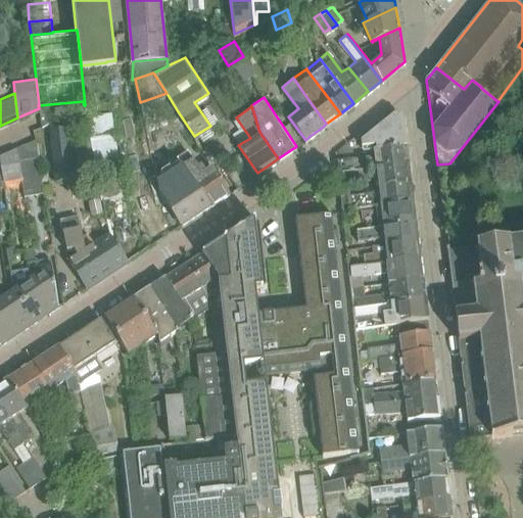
[(86,131),(91,131),(102,197),(125,193),(113,128),(111,107),(84,110),(86,131)]
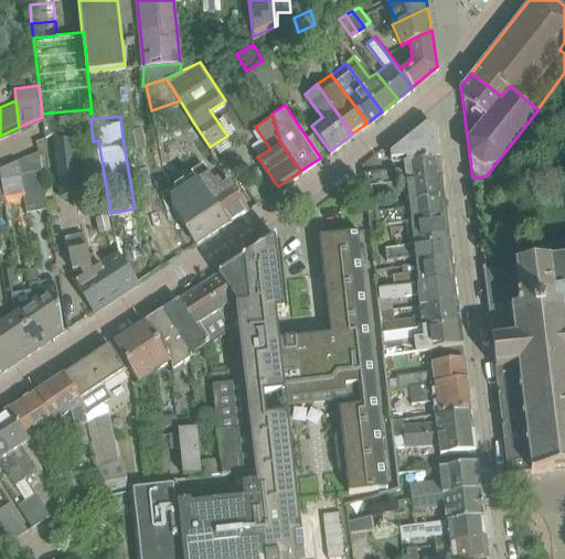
[(435,124),(426,120),(394,147),(390,150),(391,156),(406,153),(406,158),(438,154),(435,124)]
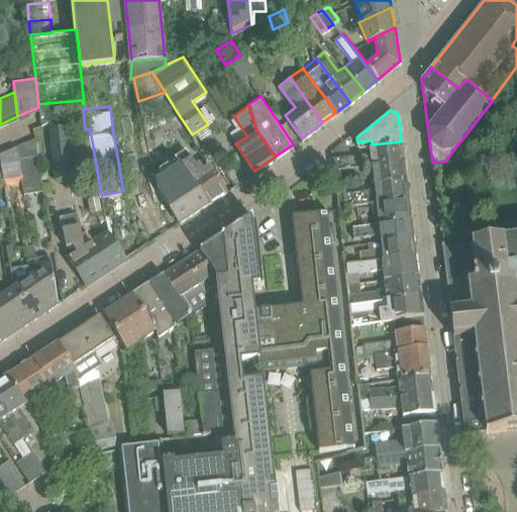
[(48,127),(55,176),(71,174),(65,125),(48,127)]
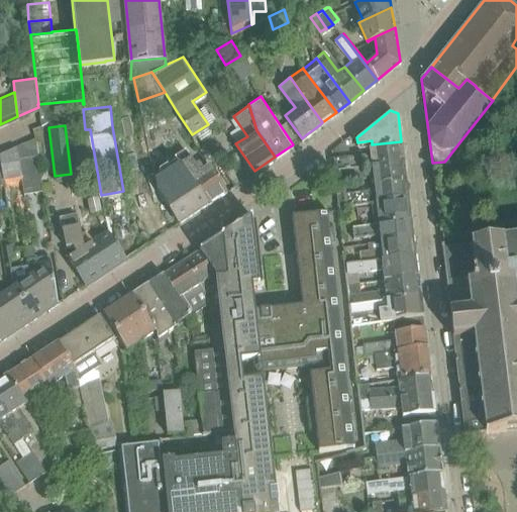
[(349,148),(347,134),(331,147),(331,149),(349,148)]
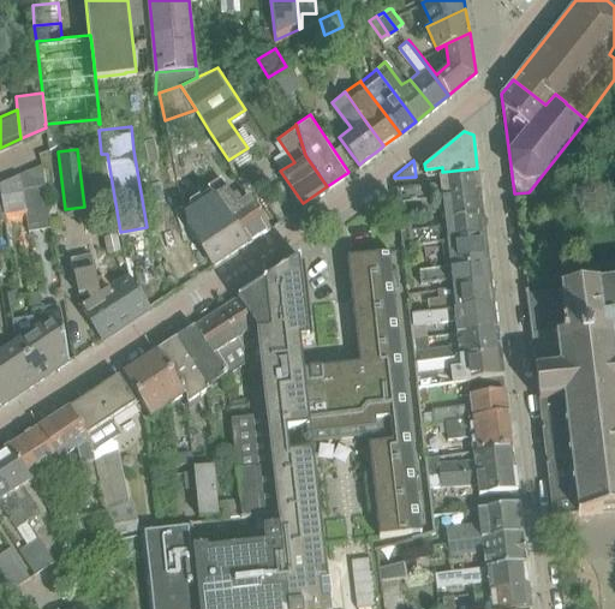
[(41,161),(19,171),(23,198),(24,199),(25,210),(47,208),(41,161)]
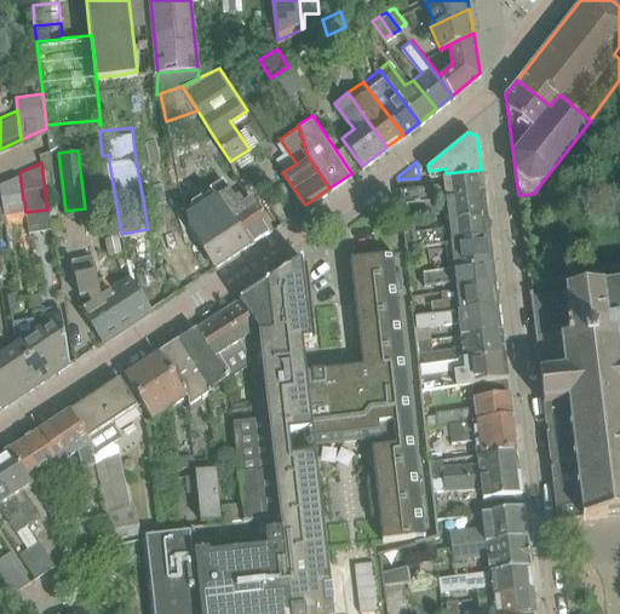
[(245,170),(242,178),(248,189),(256,191),(260,199),(265,195),(259,185),(260,181),(254,178),(256,173),(245,170)]
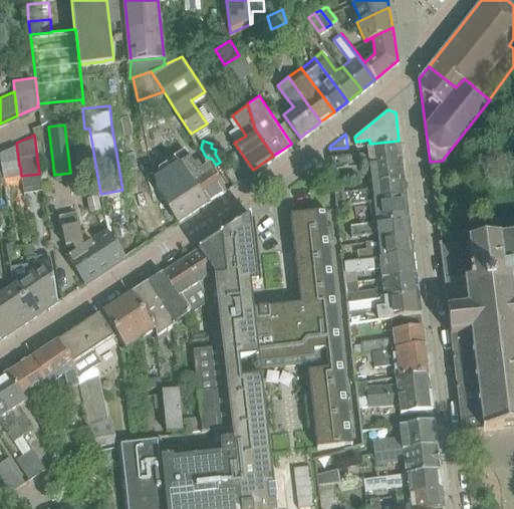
[(399,141),(369,144),(367,145),(367,149),(368,151),(330,156),(331,167),(338,166),(361,164),(369,163),(402,159),(399,141)]
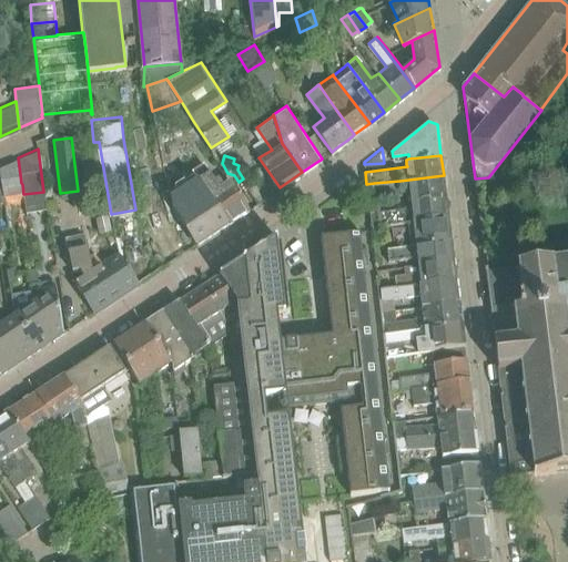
[(22,184),(21,183),(18,157),(0,165),(0,172),(2,187),(22,184)]
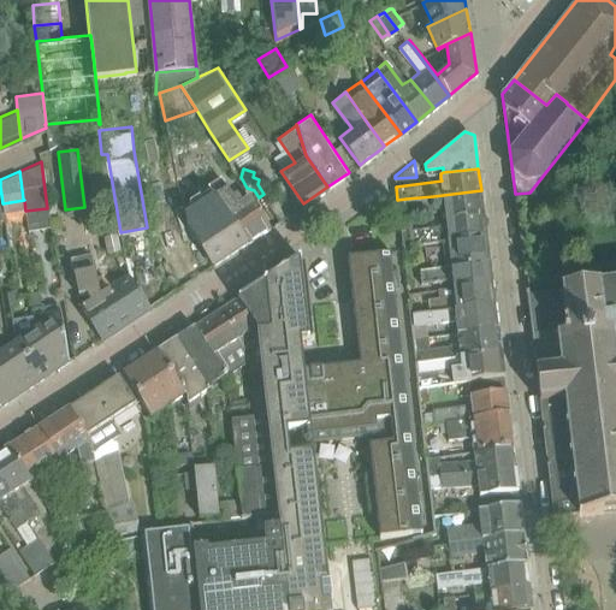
[(221,176),(208,184),(247,241),(271,225),(249,193),(238,201),(232,191),(221,176)]
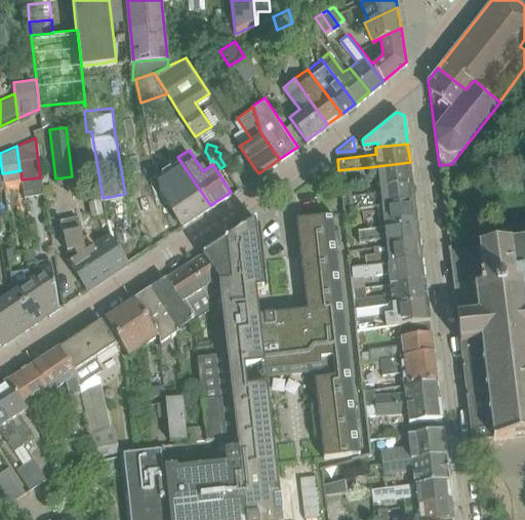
[(177,157),(164,165),(170,174),(173,180),(197,214),(210,205),(177,157)]
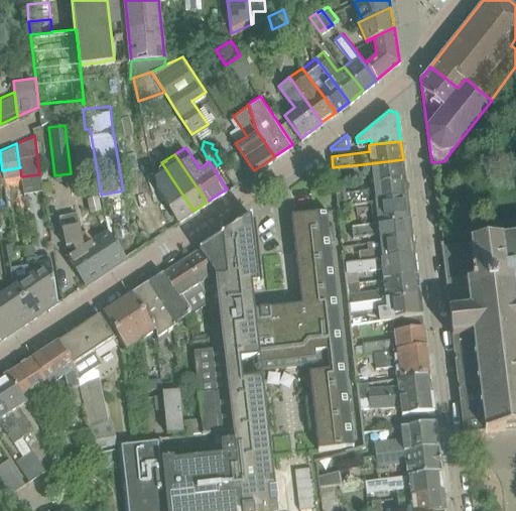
[(407,195),(403,159),(371,163),(372,174),(374,187),(343,192),(336,193),(337,203),(371,199),(407,195)]
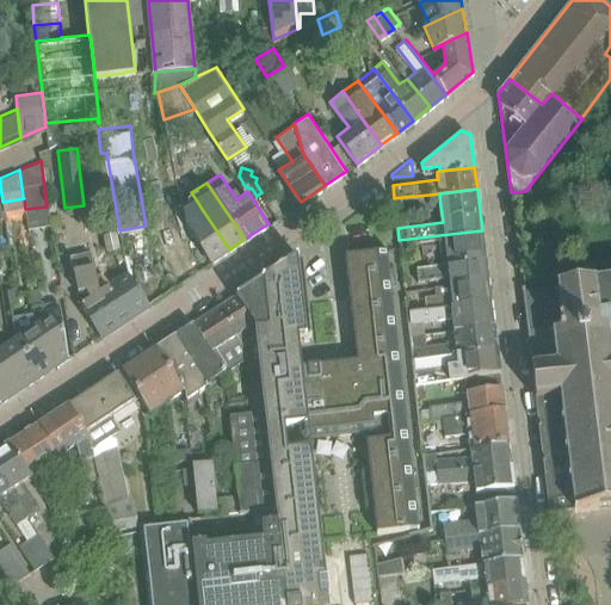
[(402,197),(405,211),(432,208),(430,195),(402,197)]
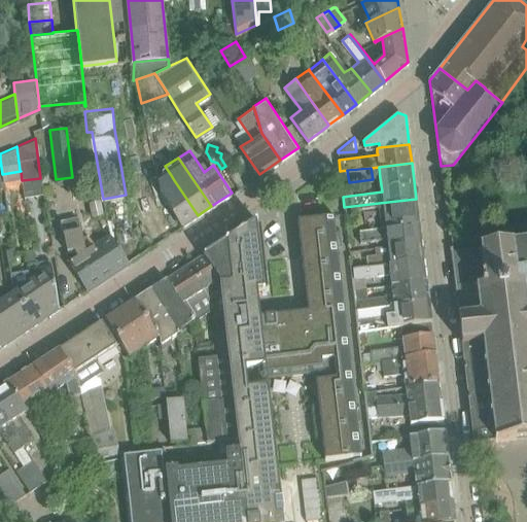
[(165,198),(182,223),(183,224),(198,215),(171,175),(159,183),(160,189),(165,198)]
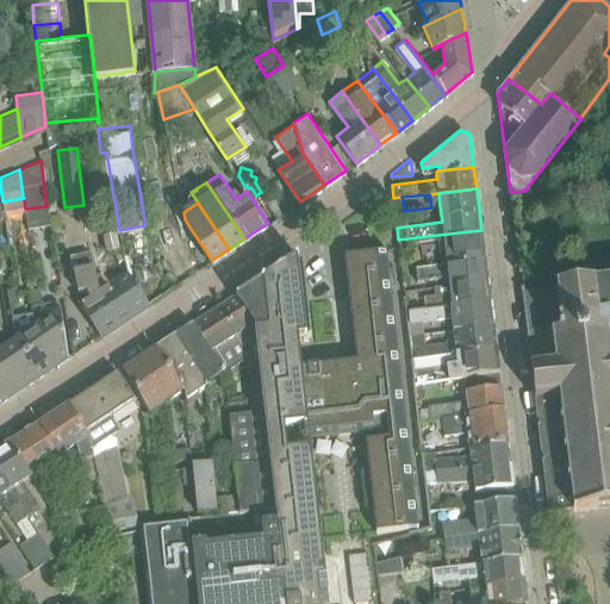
[(441,257),(447,257),(484,253),(481,230),(439,235),(441,257)]
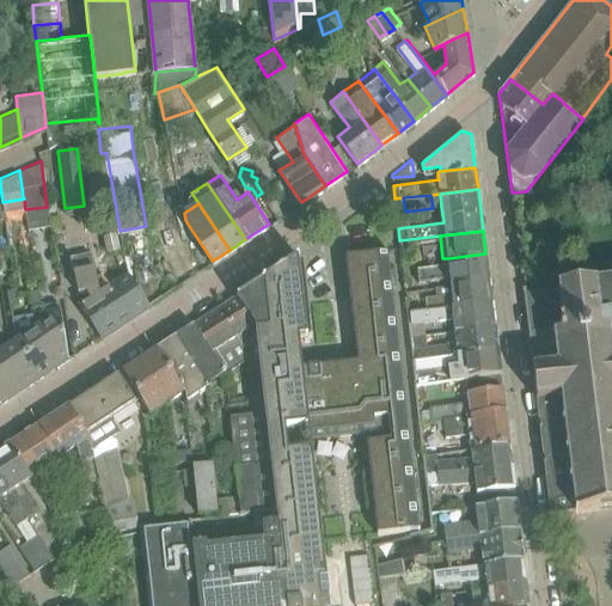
[(330,605),(310,429),(365,423),(378,531),(410,527),(410,526),(417,526),(420,526),(416,495),(415,495),(414,489),(415,489),(409,434),(408,434),(399,357),(401,357),(392,285),(391,285),(390,279),(391,279),(387,245),(385,245),(385,249),(378,250),(378,249),(346,252),(357,357),(303,363),(299,334),(312,332),(304,258),(301,258),(299,259),(298,256),(299,256),(299,252),(237,293),(254,318),(256,337),(264,411),(276,508),(277,519),(262,520),(263,537),(206,543),(206,539),(193,540),(190,515),(155,519),(140,520),(147,605),(330,605)]
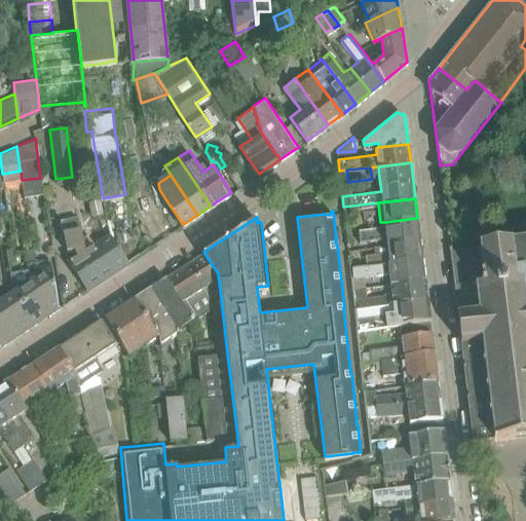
[(78,255),(70,260),(87,287),(128,260),(127,259),(109,232),(106,215),(99,220),(102,223),(86,233),(94,244),(84,250),(77,215),(60,219),(66,249),(73,248),(77,254),(78,255)]
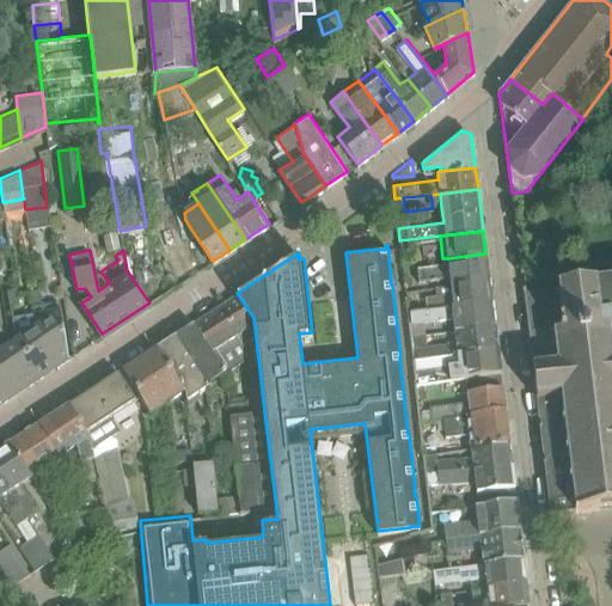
[(485,253),(448,258),(442,258),(417,262),(418,279),(426,277),(450,275),(451,283),(489,279),(488,270),(487,259),(485,253)]
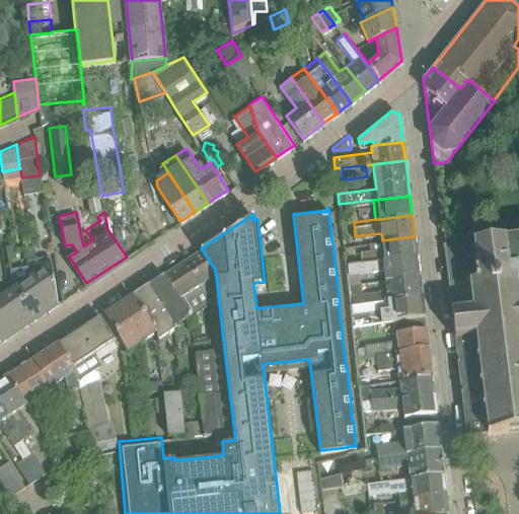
[(488,431),(518,427),(518,234),(473,240),(473,241),(444,244),(444,245),(451,307),(454,326),(462,396),(466,430),(467,433),(488,431)]
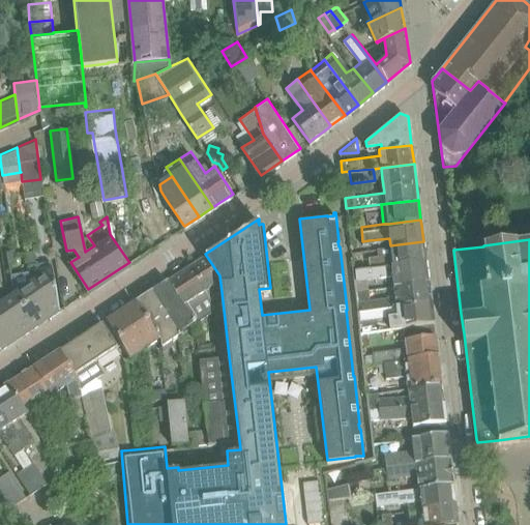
[(378,255),(366,256),(369,266),(425,259),(425,257),(424,246),(423,241),(390,245),(378,248),(378,255)]
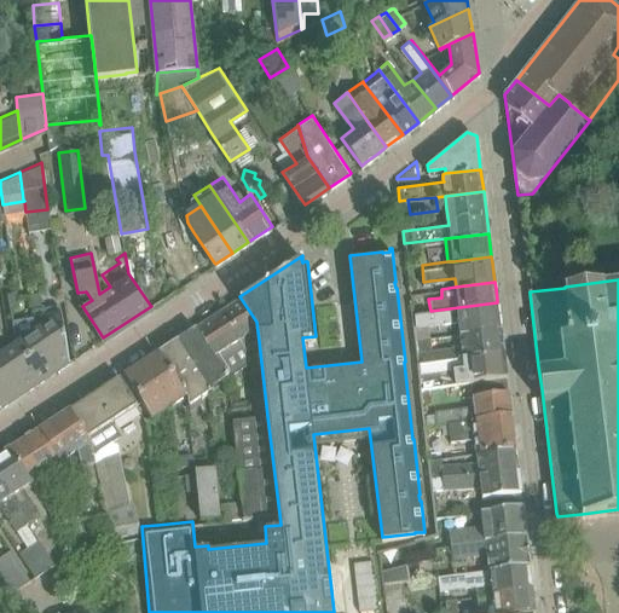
[(9,306),(18,304),(16,288),(6,289),(9,306)]
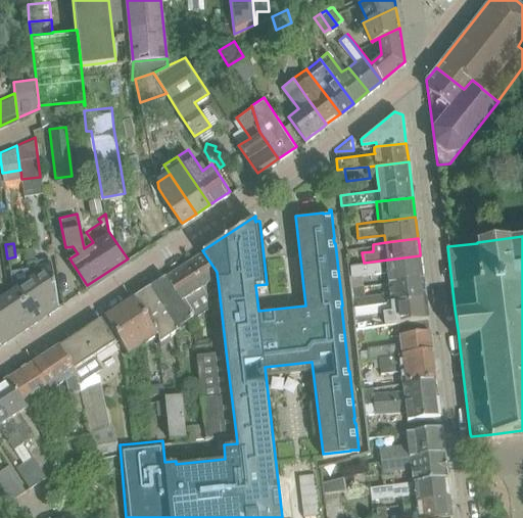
[(34,245),(26,246),(28,259),(35,257),(34,245)]
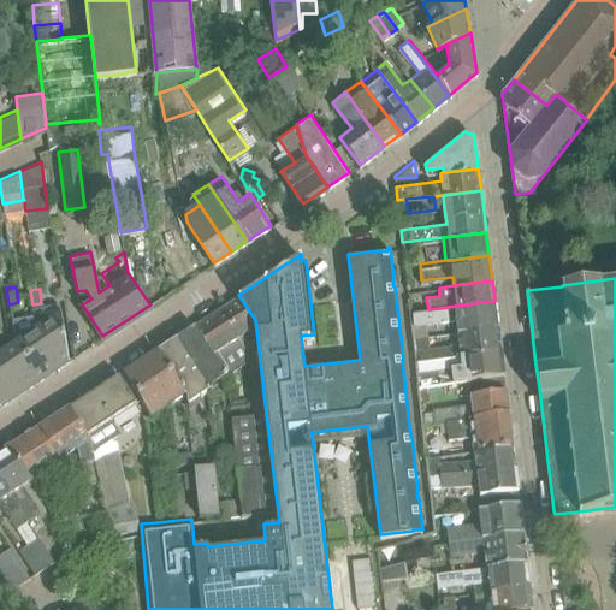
[(238,295),(193,324),(226,372),(248,359),(249,350),(247,345),(258,339),(255,320),(238,295)]
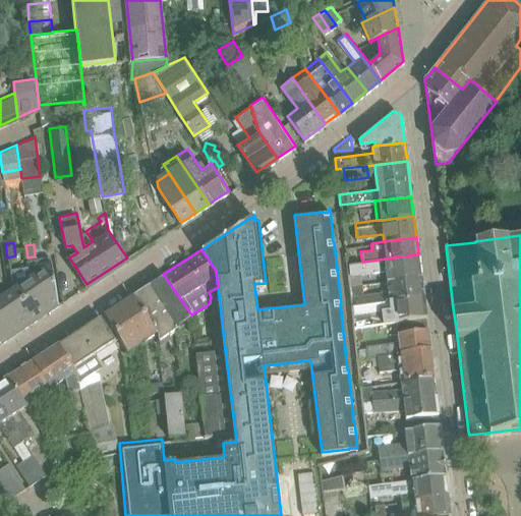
[(35,256),(27,258),(29,264),(31,274),(41,289),(35,293),(46,311),(59,302),(59,301),(58,300),(51,262),(50,253),(35,256)]
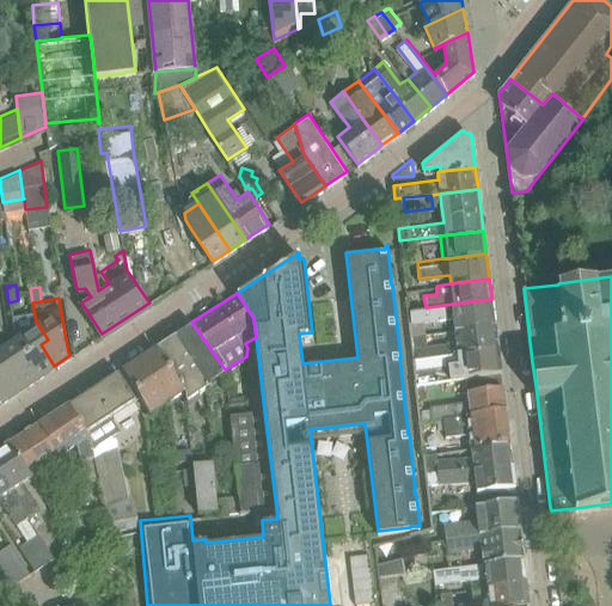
[(491,299),(426,307),(411,310),(414,334),(424,331),(423,319),(454,316),(456,328),(495,323),(491,299)]
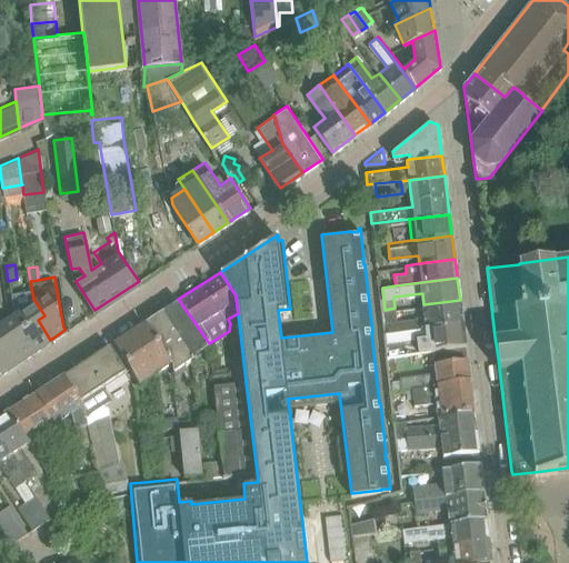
[(31,288),(10,291),(13,311),(26,328),(21,331),(33,351),(49,341),(50,340),(38,320),(45,315),(33,299),(31,288)]
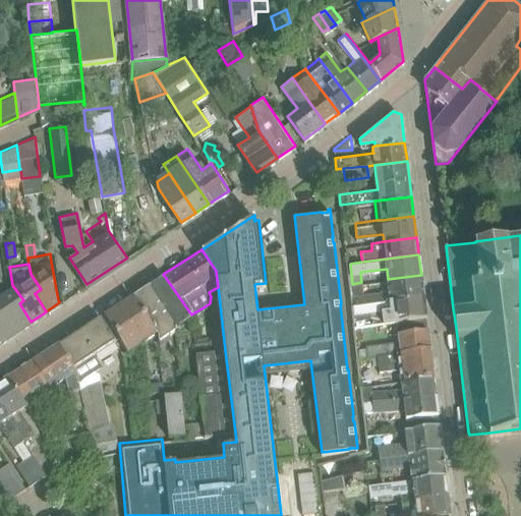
[(192,318),(191,314),(163,274),(148,284),(177,328),(192,318)]
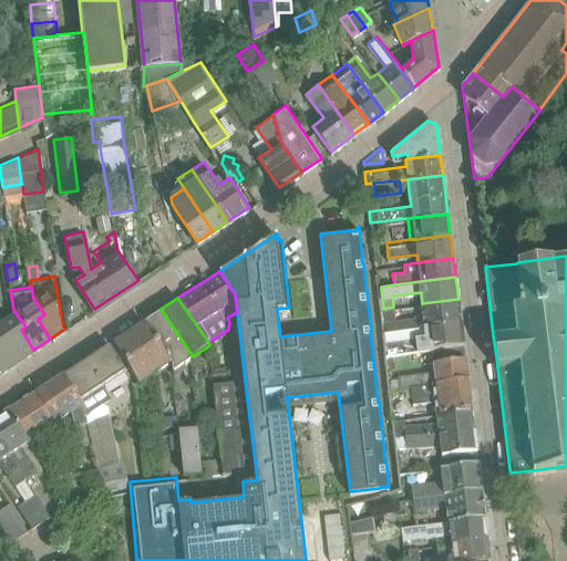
[(385,330),(401,328),(425,325),(461,321),(459,299),(422,303),(423,314),(394,318),(393,307),(383,309),(385,330)]
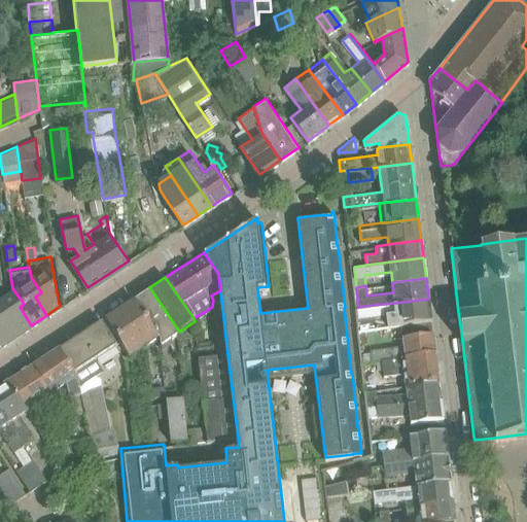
[(135,298),(159,334),(163,340),(162,346),(180,334),(179,332),(149,287),(135,298)]
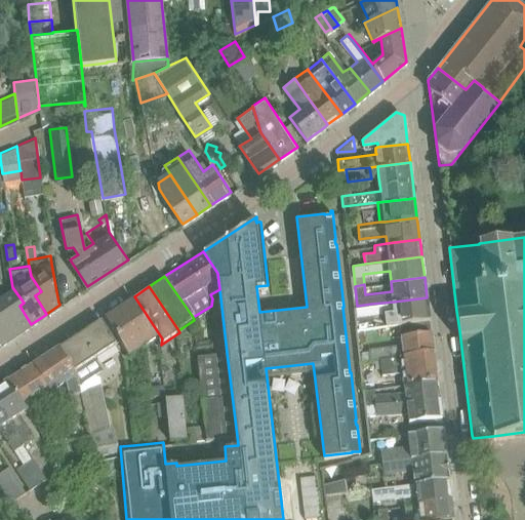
[(12,287),(0,295),(0,305),(7,315),(4,317),(15,334),(30,324),(31,324),(19,306),(24,303),(12,287)]
